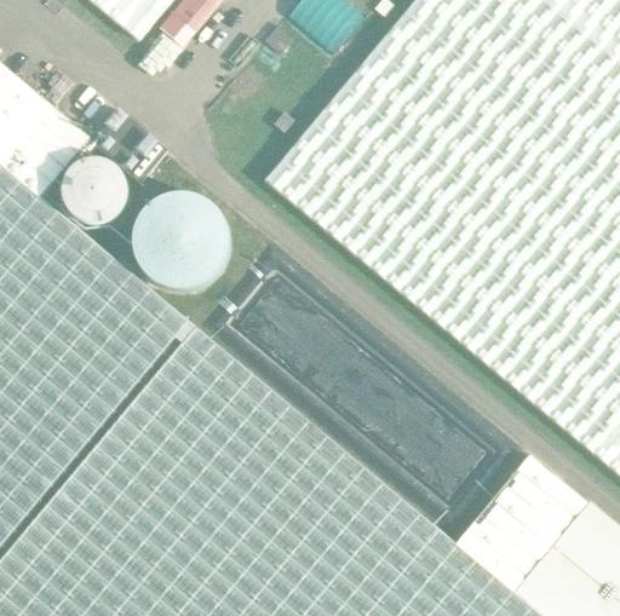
[(93,0),(139,39),(172,0),(93,0)]
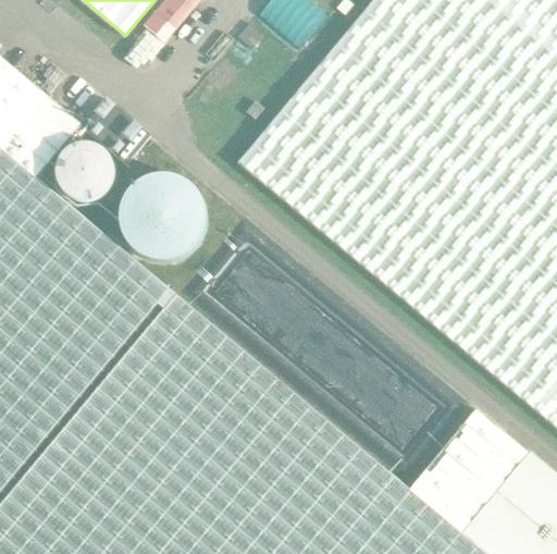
[(164,42),(200,0),(162,0),(143,24),(164,42)]
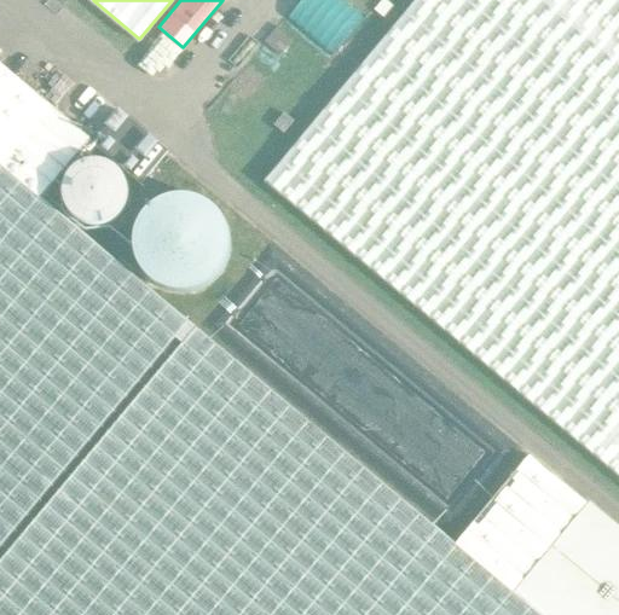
[(618,473),(618,0),(415,0),(266,179),(618,473)]
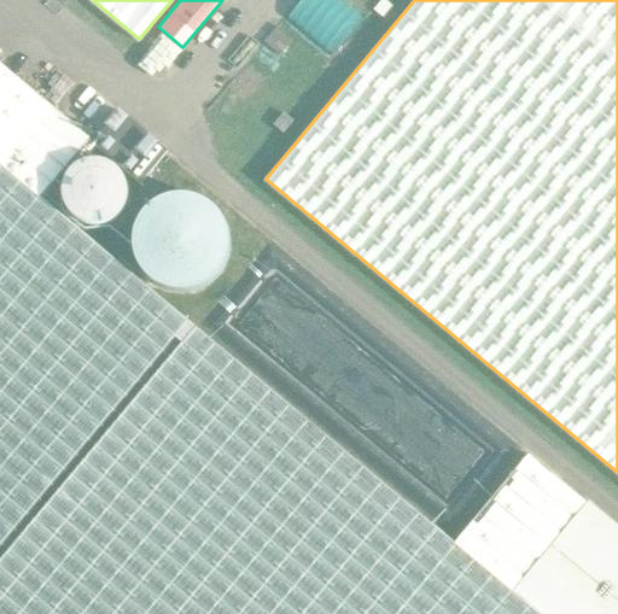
[(301,0),(287,16),(332,53),(363,16),(344,0),(301,0)]
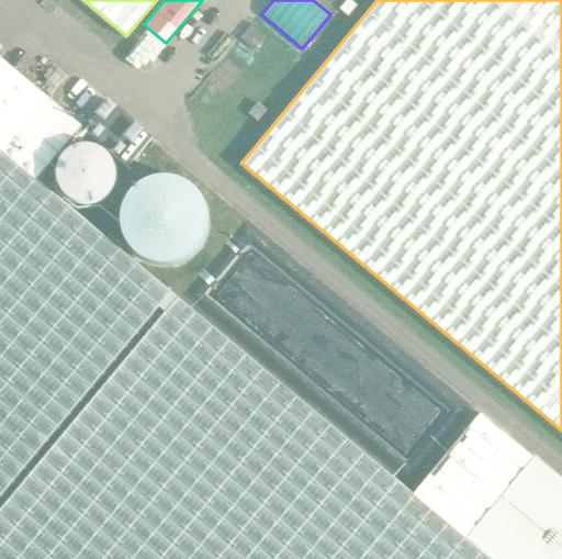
[(166,310),(178,295),(36,178),(81,124),(0,55),(0,495),(159,304),(166,310)]
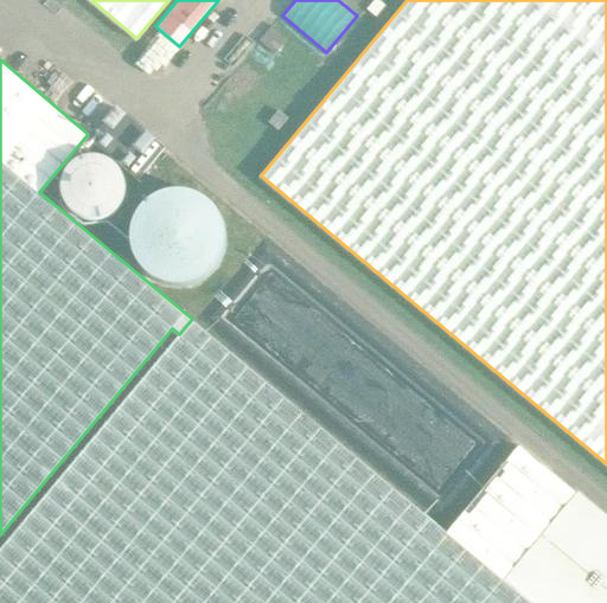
[(90,139),(139,177),(166,143),(116,104),(90,139)]
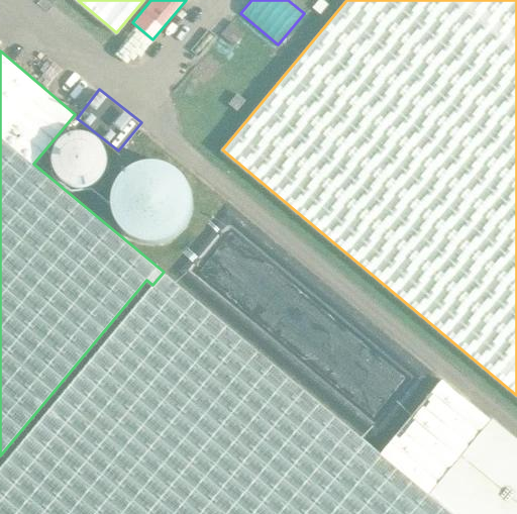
[(237,110),(245,99),(236,93),(228,103),(237,110)]
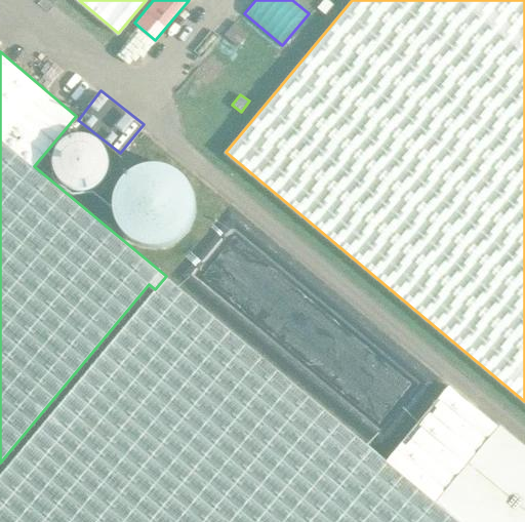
[(372,448),(166,276),(155,289),(0,475),(0,521),(460,521),(437,502),(499,426),(450,385),(388,460),(372,448)]
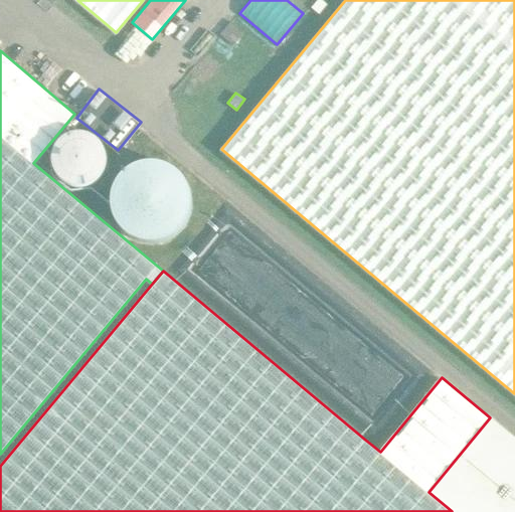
[(428,492),(452,511),(514,511),(514,437),(491,416),(490,417),(428,492)]
